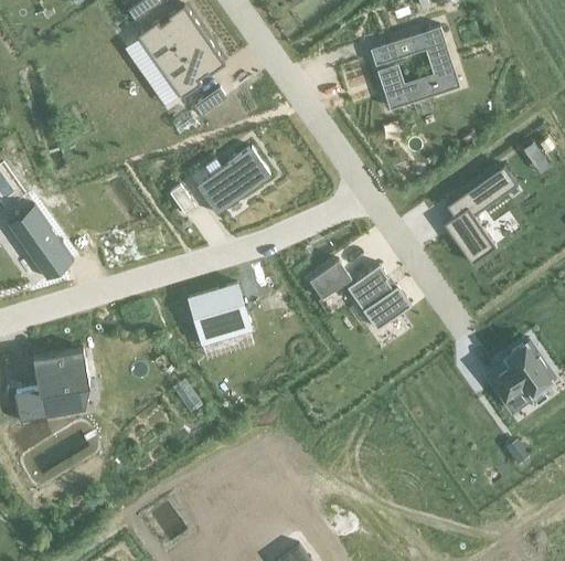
[(156,0),(144,0),(127,12),(135,22),(159,4),(156,0)]
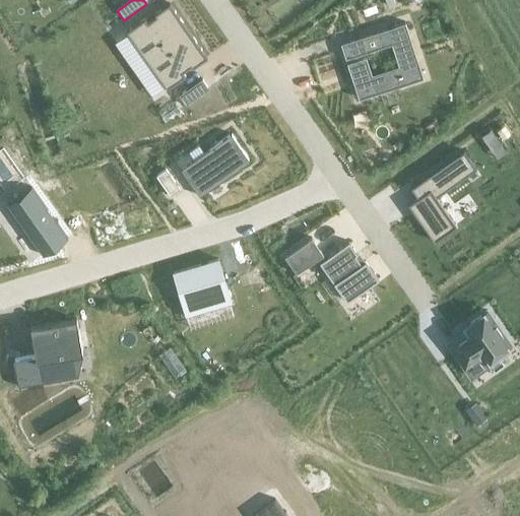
[(392,0),(384,0),(388,9),(395,6),(392,0)]
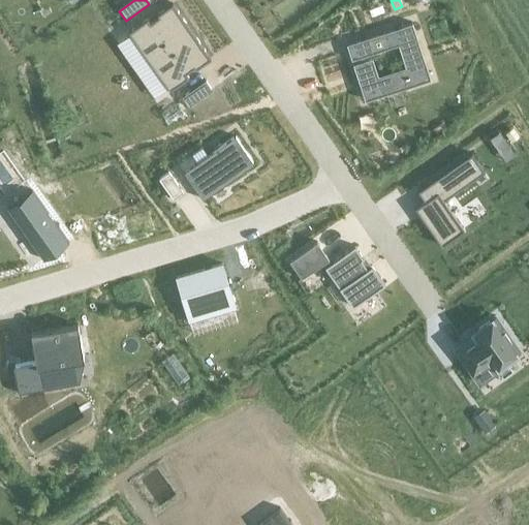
[(148,22),(128,35),(149,64),(192,34),(173,7),(157,18),(158,20),(150,26),(148,22)]
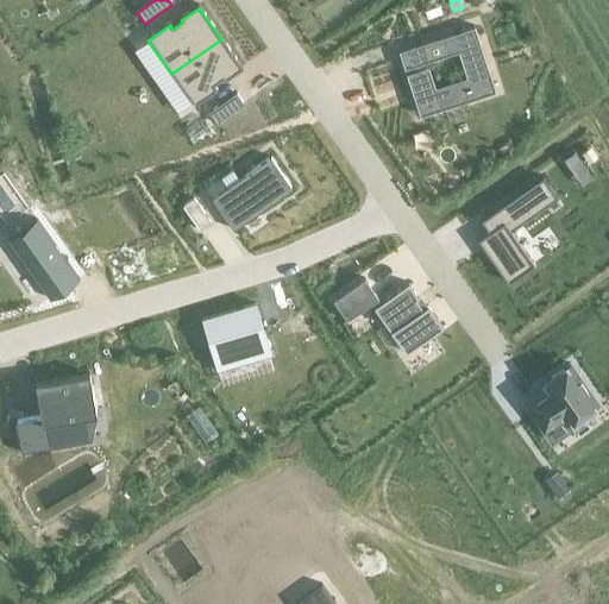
[(475,30),(400,55),(405,73),(459,55),(468,81),(435,92),(428,70),(407,77),(420,120),(496,95),(475,30)]
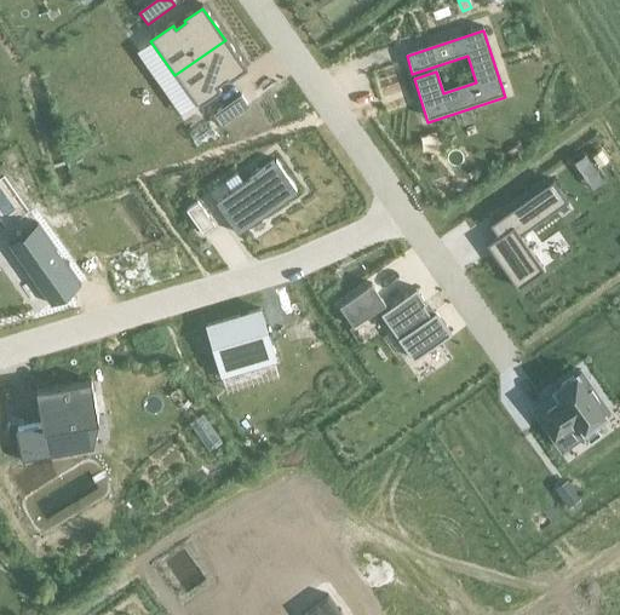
[(225,40),(174,75),(199,110),(222,95),(218,90),(228,82),(229,85),(247,73),(225,40)]
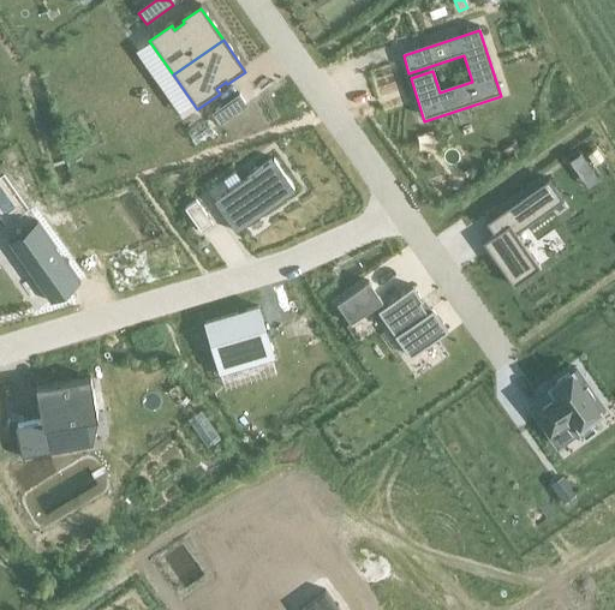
[(240,99),(213,117),(220,127),(248,109),(240,99)]
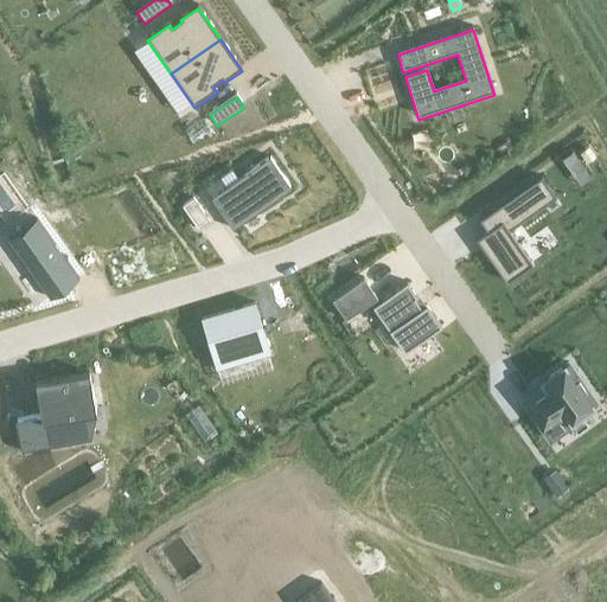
[(573,155),(562,162),(568,172),(579,164),(573,155)]
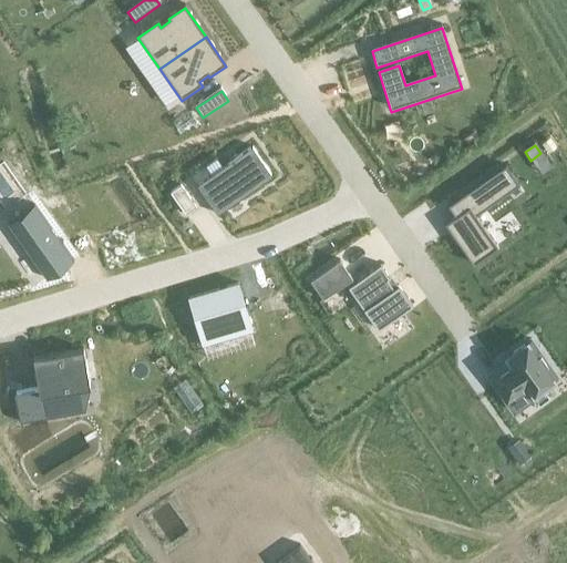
[(251,150),(197,188),(217,217),(272,180),(251,150)]
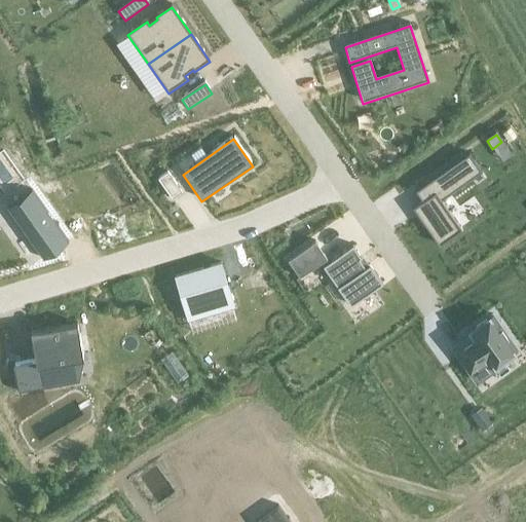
[(422,203),(413,211),(440,249),(462,232),(442,202),(482,174),(468,155),(415,193),(422,203)]
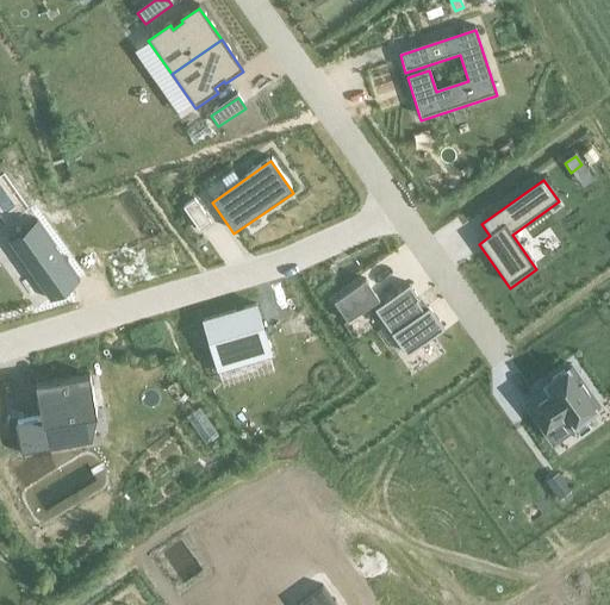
[(194,200),(182,209),(199,232),(211,224),(194,200)]
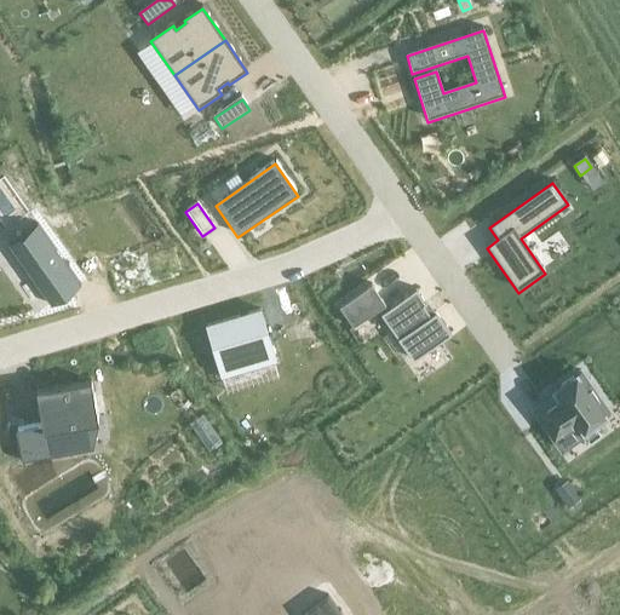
[(44,235),(13,256),(51,309),(52,308),(51,306),(79,287),(80,288),(81,288),(44,235)]
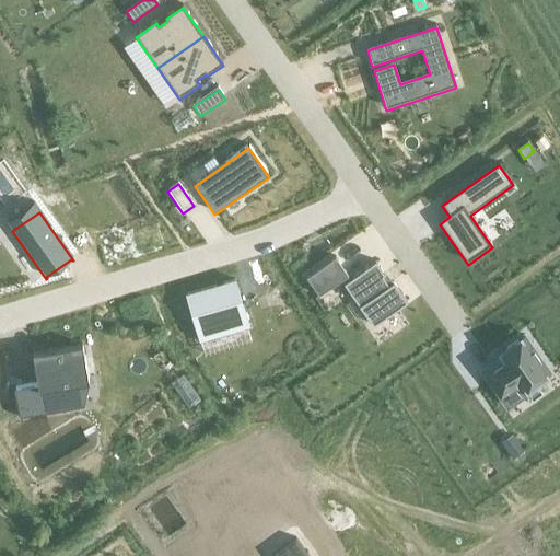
[(335,257),(305,278),(319,297),(348,277),(335,257)]
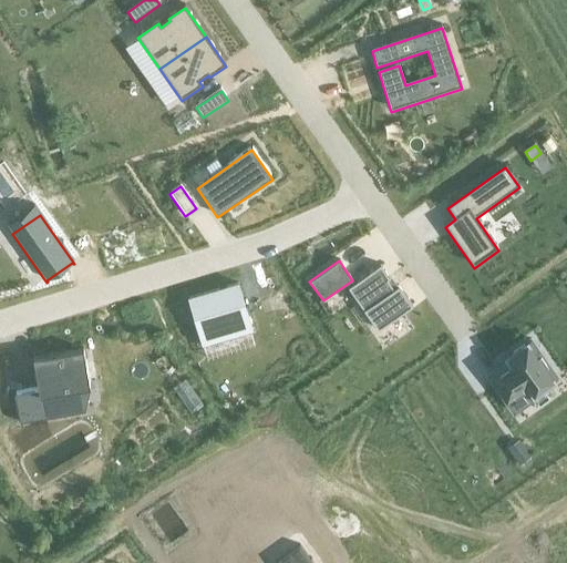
[(380,267),(348,289),(378,333),(412,308),(399,288),(392,292),(387,284),(390,280),(380,267)]
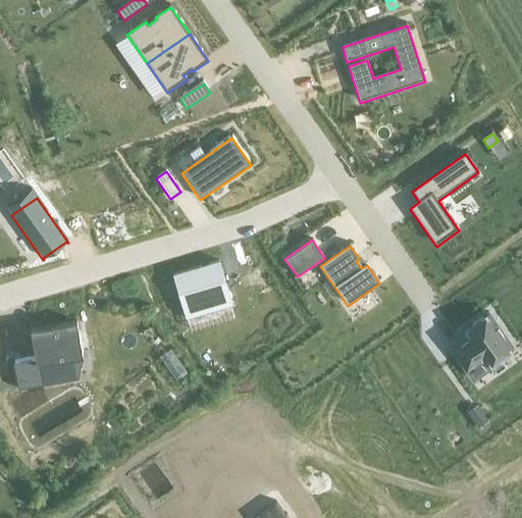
[(219,263),(173,277),(187,318),(231,305),(219,263)]
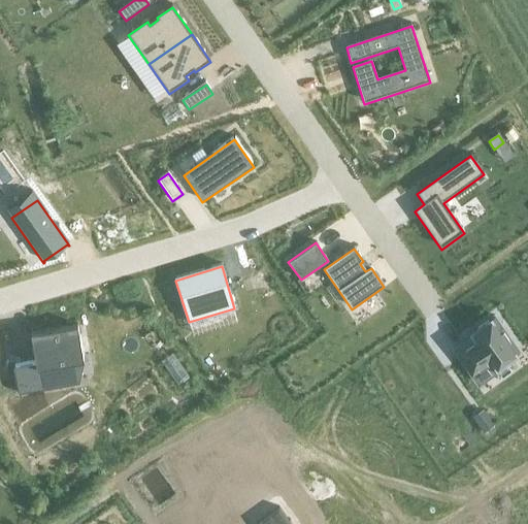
[(476,337),(456,353),(472,377),(488,365),(495,377),(508,366),(505,362),(519,353),(495,319),(473,334),(476,337)]
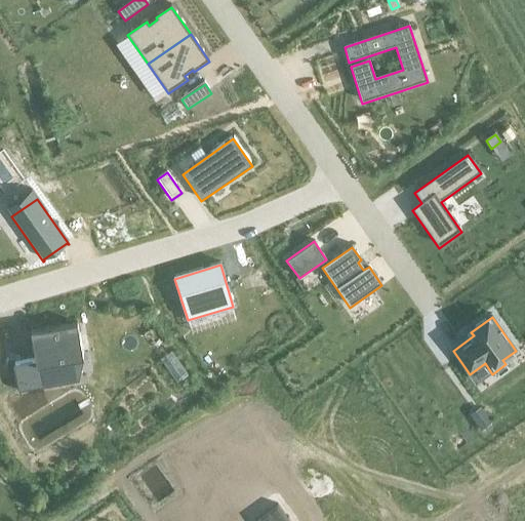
[(13,366),(18,394),(21,394),(19,389),(73,379),(70,361),(83,359),(77,325),(31,333),(36,362),(13,366)]
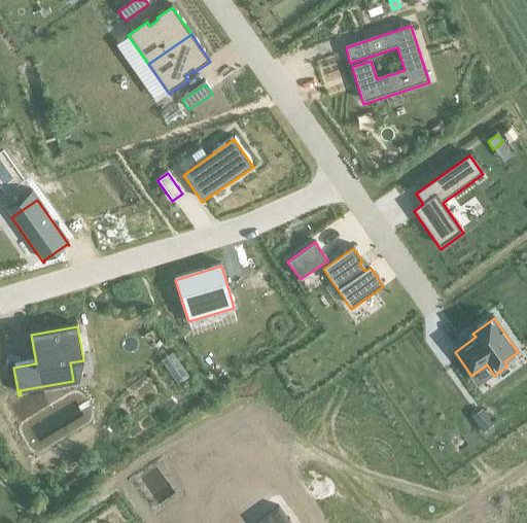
[(288,522),(279,508),(258,522),(288,522)]
